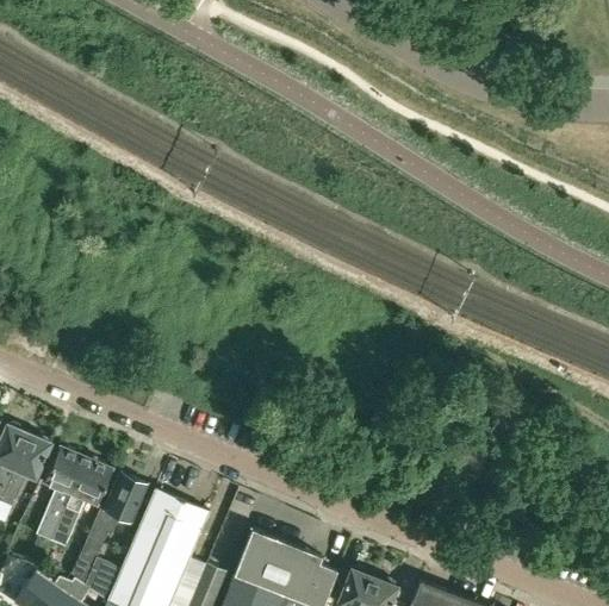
[(0,498),(28,435),(5,425),(0,437),(0,464),(1,466),(0,468),(0,498)]
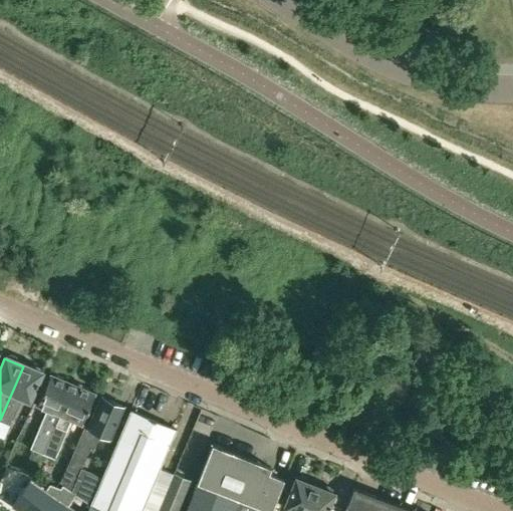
[(41,374),(23,366),(0,420),(0,422),(8,426),(19,400),(29,404),(41,374)]
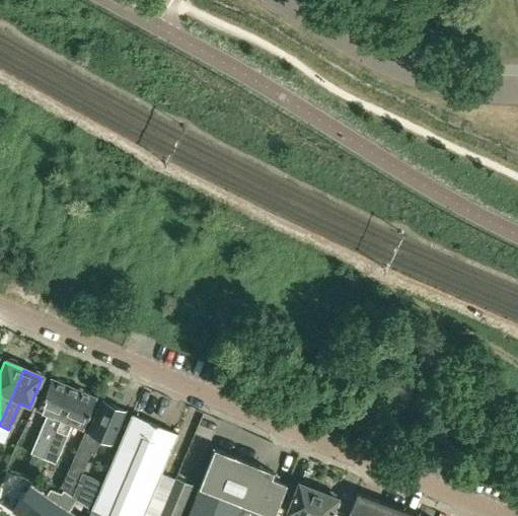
[(29,455),(42,460),(72,390),(50,381),(38,412),(47,416),(29,455)]
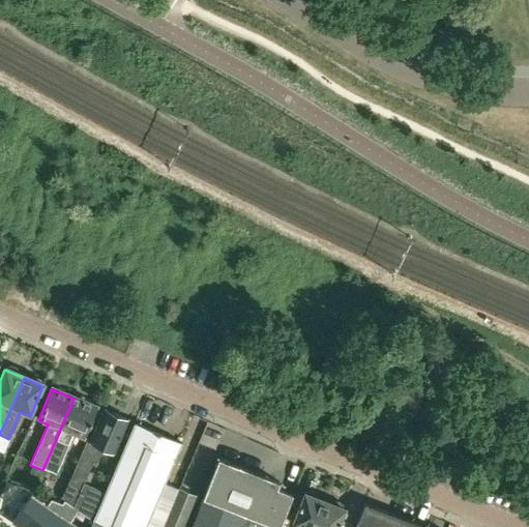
[(56,476),(61,464),(74,435),(84,440),(97,409),(74,399),(42,470),(56,476)]
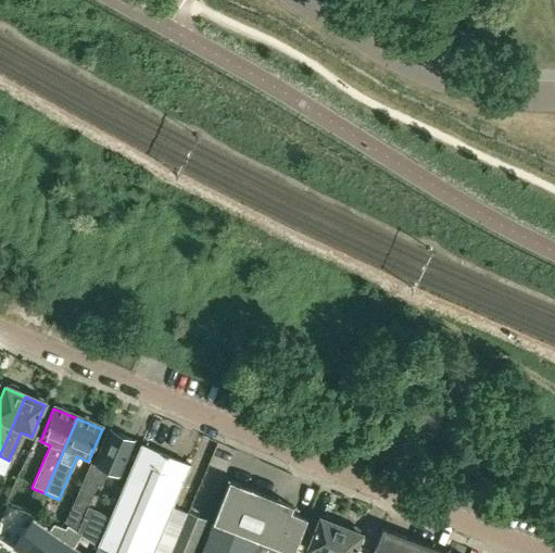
[(64,526),(80,538),(98,550),(105,531),(82,522),(96,488),(100,489),(108,473),(118,476),(134,442),(109,432),(95,467),(90,465),(64,526)]
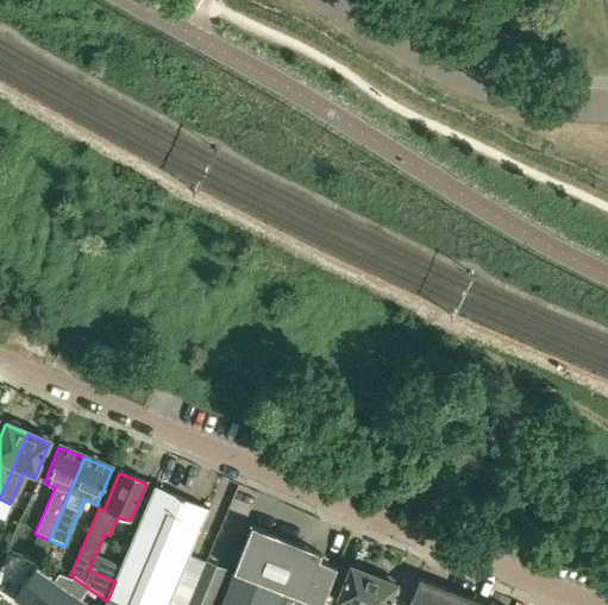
[(86,604),(80,600),(88,588),(70,575),(68,580),(57,575),(51,584),(36,573),(13,603),(16,604),(188,604),(206,563),(189,556),(208,511),(156,489),(116,581),(107,602),(106,604),(86,604)]
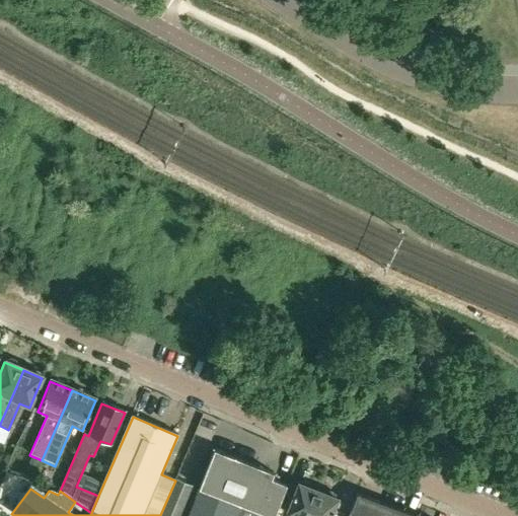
[(274,515),(286,486),(271,480),(273,473),(213,450),(188,515),(274,515)]
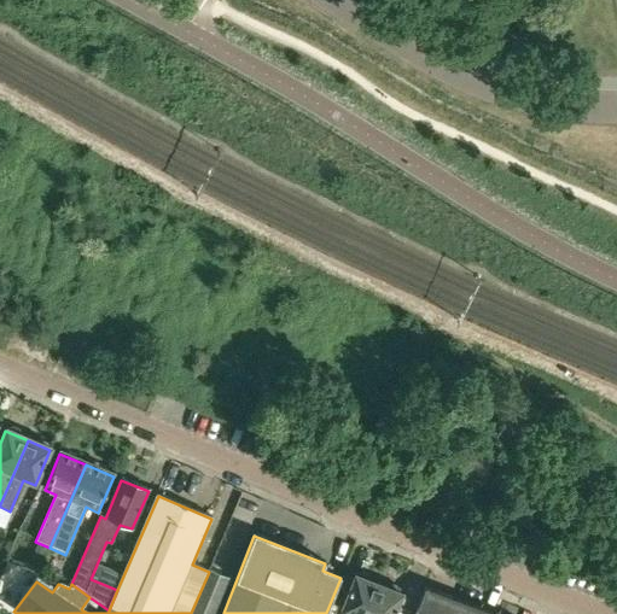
[(7,566),(3,578),(12,582),(17,569),(7,566)]
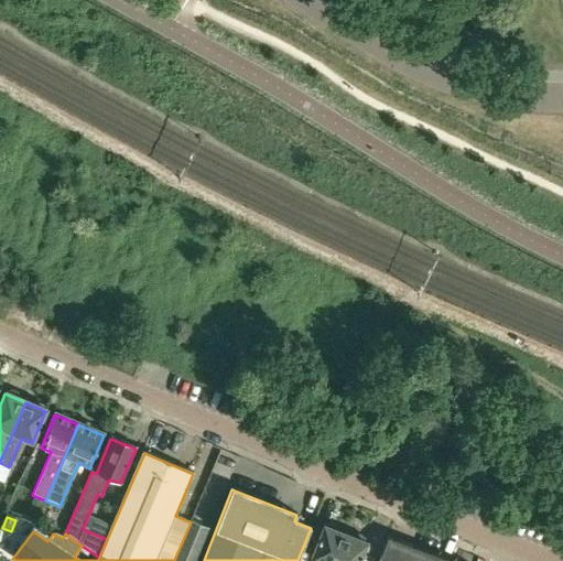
[(195,560),(208,530),(191,522),(174,560),(195,560)]
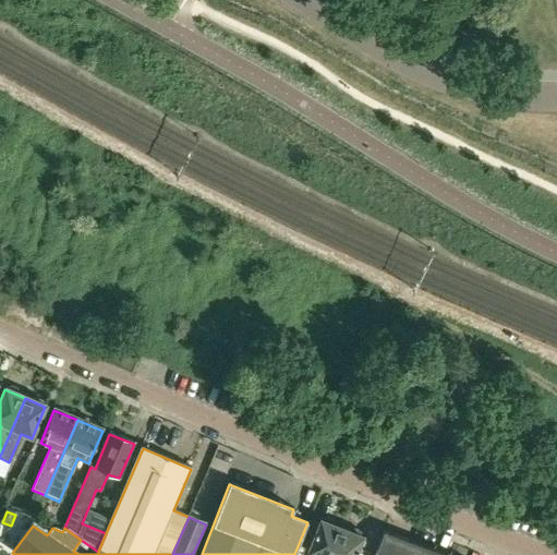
[(331,554),(341,530),(334,527),(331,523),(327,521),(324,522),(319,521),(307,554),(331,554)]
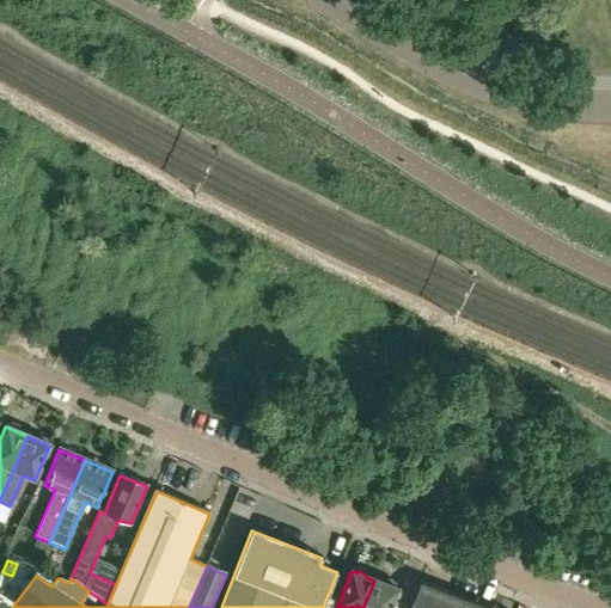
[(385,584),(374,581),(364,607),(390,607),(398,589),(395,588),(392,584),(389,583),(385,584)]
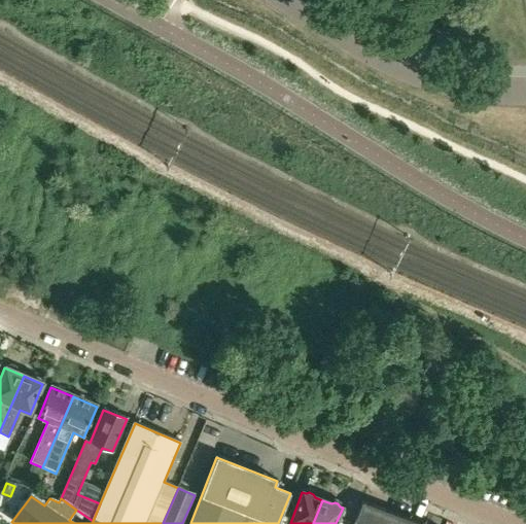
[(417,523),(406,519),(362,503),(353,523),(417,523)]
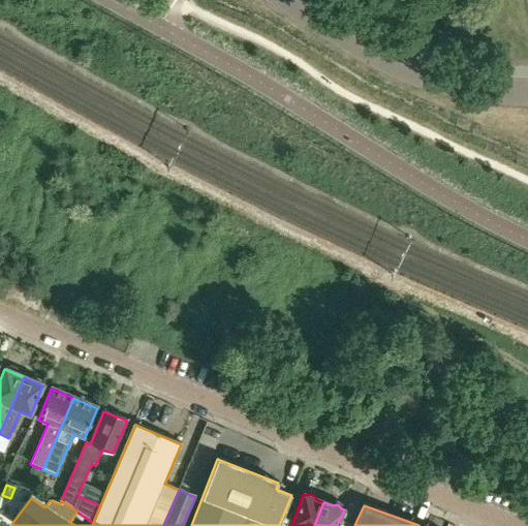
All buildings are outlined.
